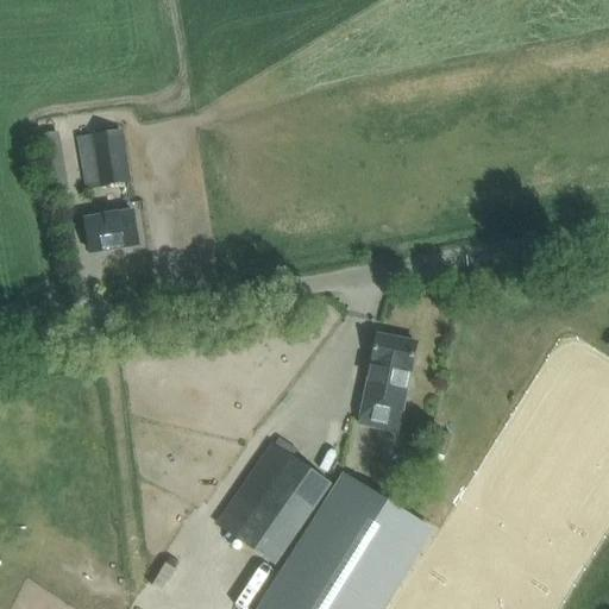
[(102,183),(129,179),(121,132),(95,136),(102,183)]
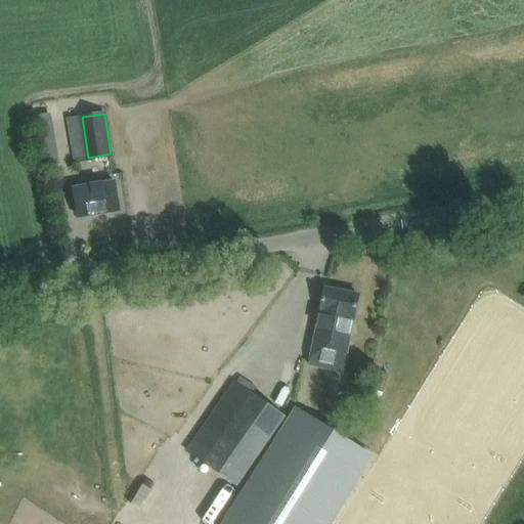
[(53,138),(39,141),(43,166),(57,163),(53,138)]
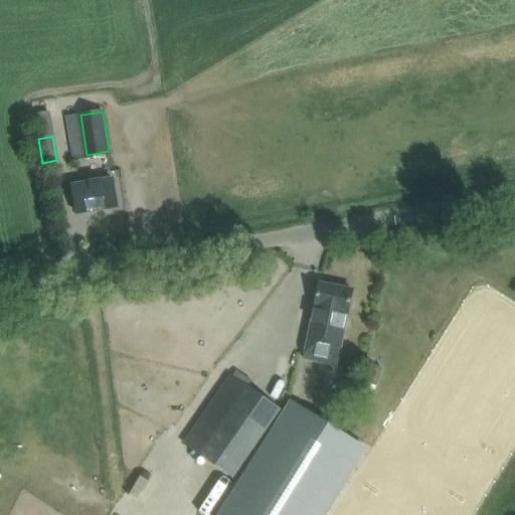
[(117,208),(112,179),(72,186),(77,214),(117,208)]
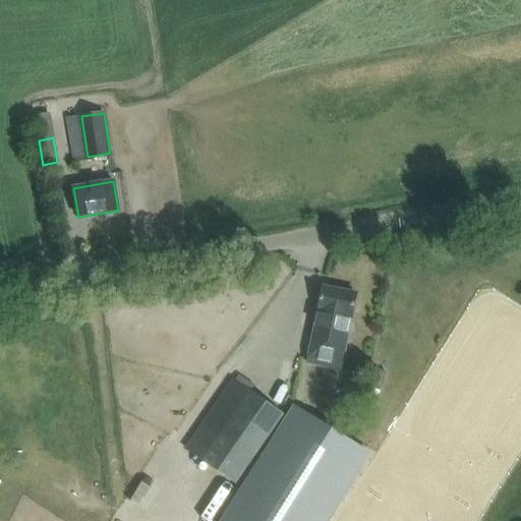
[(323,288),(307,363),(341,371),(356,294),(323,288)]
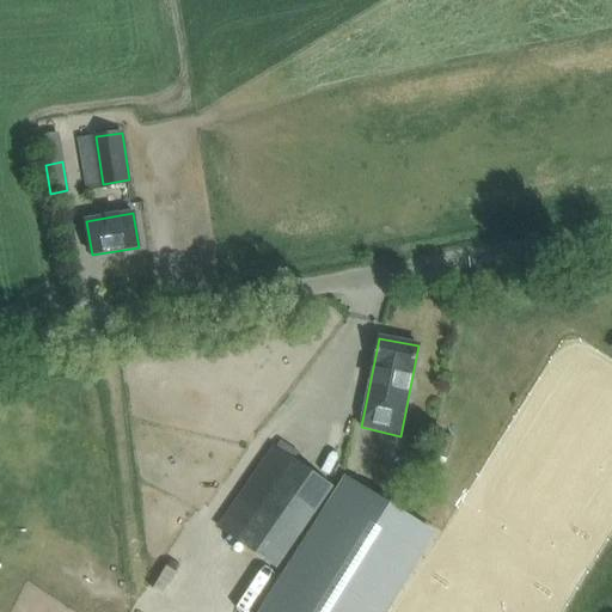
[(275,567),(331,487),(294,460),(238,540),(275,567)]
